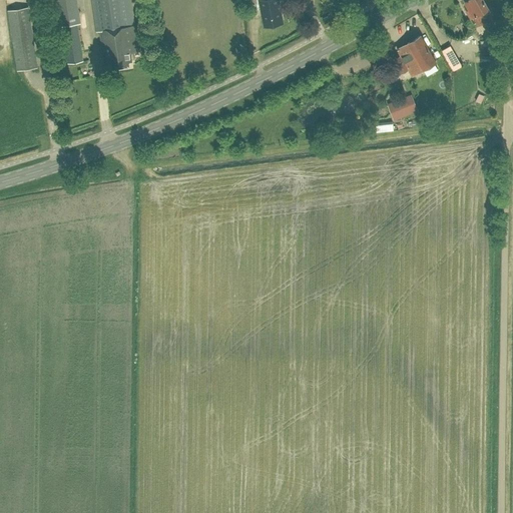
[(81,23),(77,0),(51,0),(56,27),(62,26),(68,63),(83,60),(77,23),(81,23)]
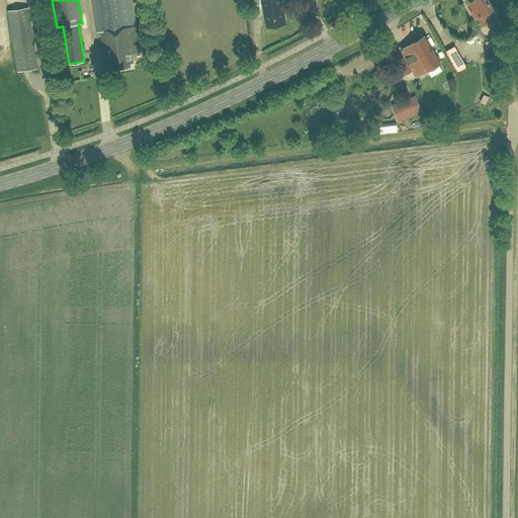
[(136,24),(132,0),(92,0),(97,31),(101,30),(107,68),(112,67),(112,69),(131,66),(130,62),(134,62),(132,53),(142,52),(138,24),(136,24)]
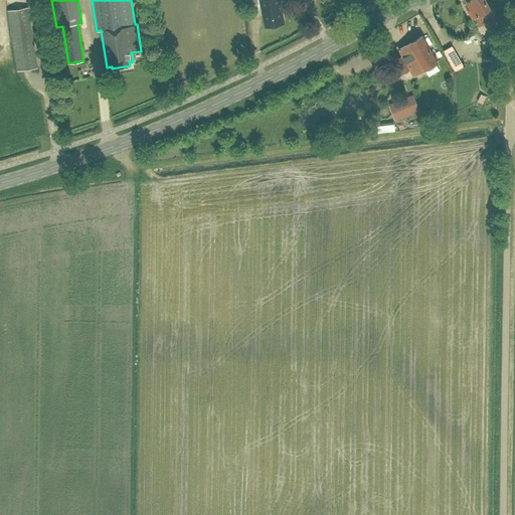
[(284,22),(279,0),(261,0),(266,26),(284,22)]
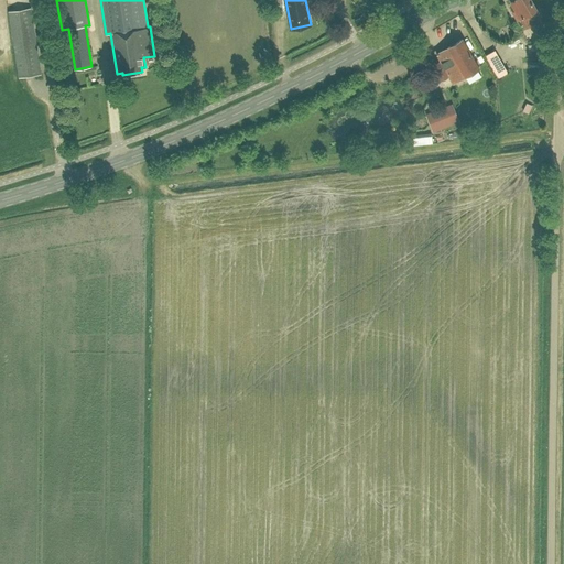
[(537,9),(531,0),(514,0),(511,2),(516,10),(512,12),(517,20),(520,19),(525,28),(537,21),(531,12),(537,9)]
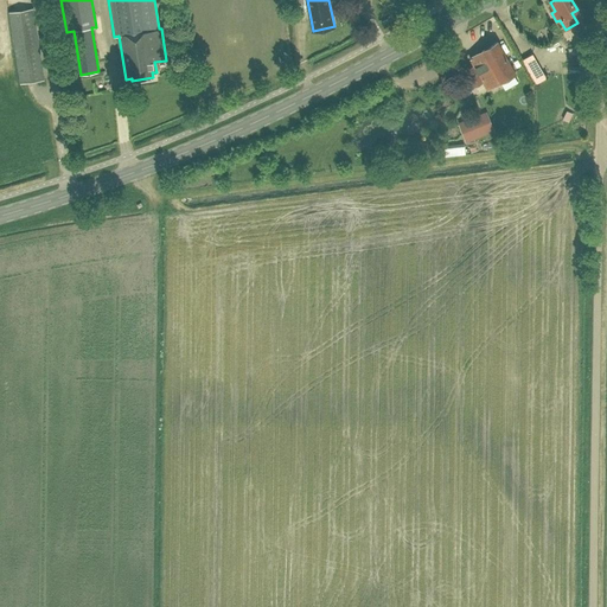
[(45,80),(33,7),(10,12),(20,83),(45,80)]
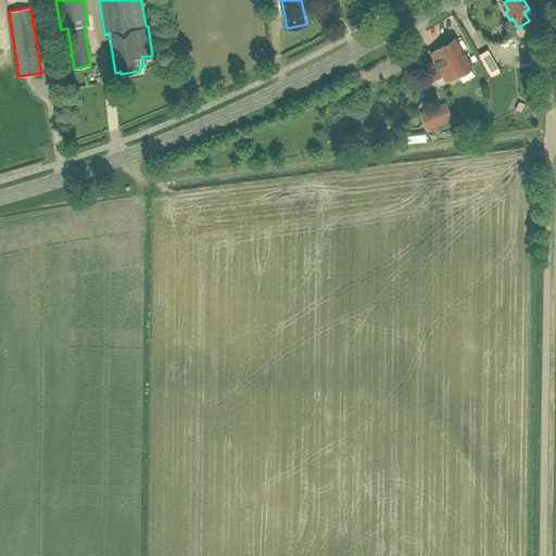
[(471,66),(456,38),(430,53),(434,60),(427,64),(434,78),(442,74),(446,80),(471,66)]
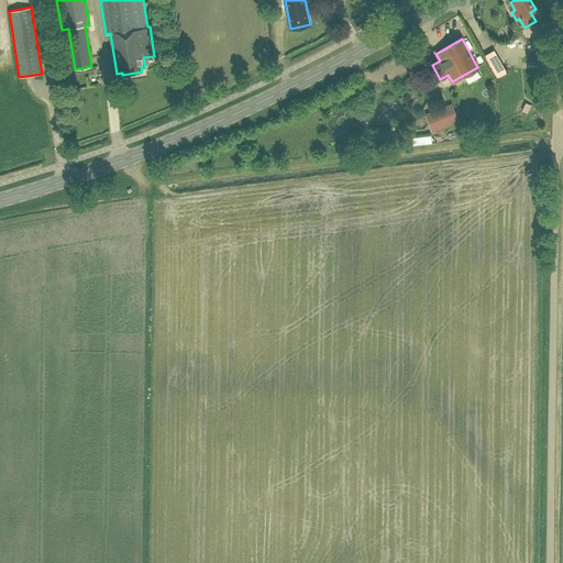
[(504,65),(494,70),(498,78),(508,73),(504,65)]
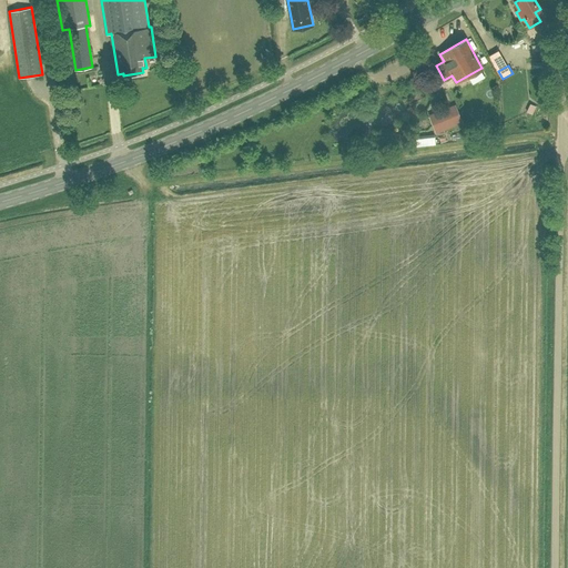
[(474,83),(487,75),(483,68),(469,75),(474,83)]
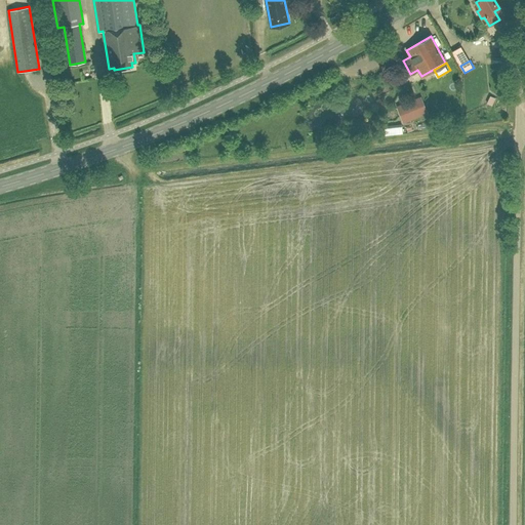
[(420,93),(398,103),(404,118),(427,109),(420,93)]
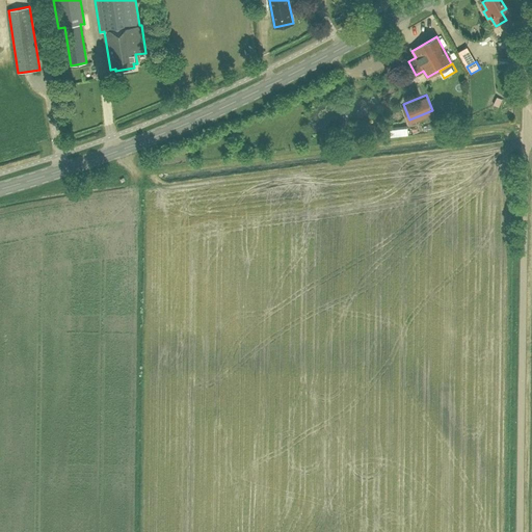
[(489,108),(498,112),(503,99),(495,96),(489,108)]
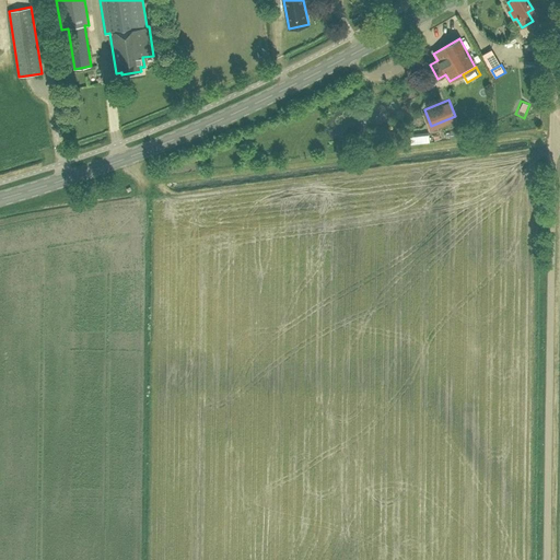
[(408,136),(410,144),(431,140),(430,132),(408,136)]
